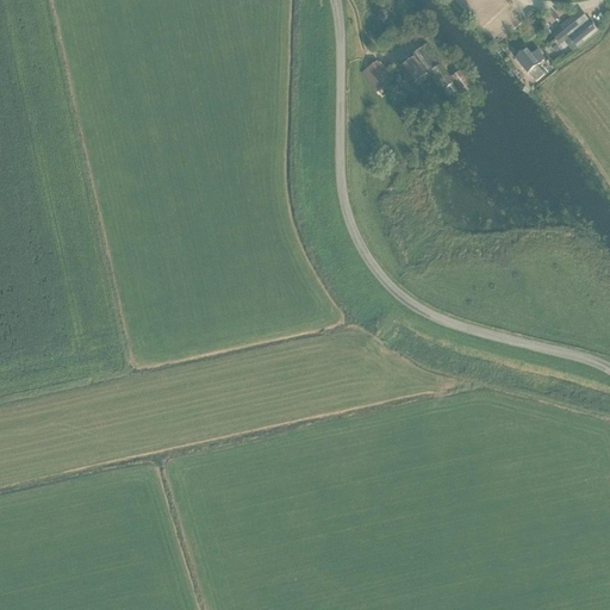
[(385,18),(387,18),(384,11),(383,12),(381,11),(377,13),(378,14),(377,16),(379,22),(381,20),(383,22),(386,19),(385,18)]
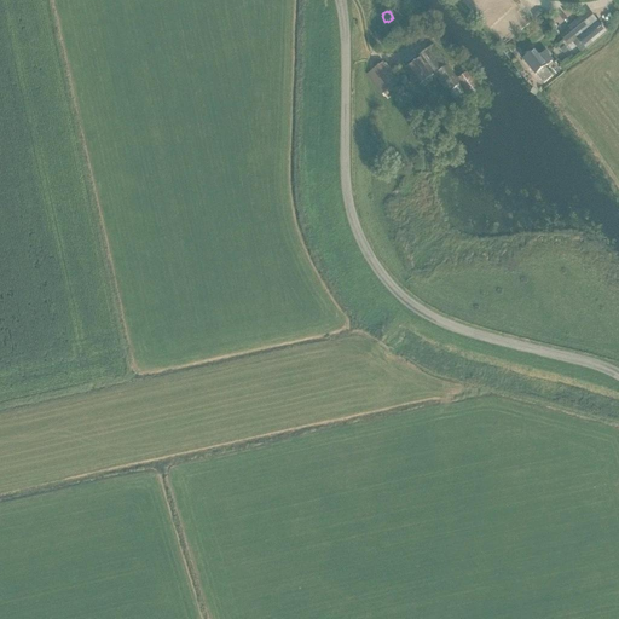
[(607,33),(589,12),(584,17),(583,15),(563,32),(571,39),(573,35),(585,50),(607,33)]
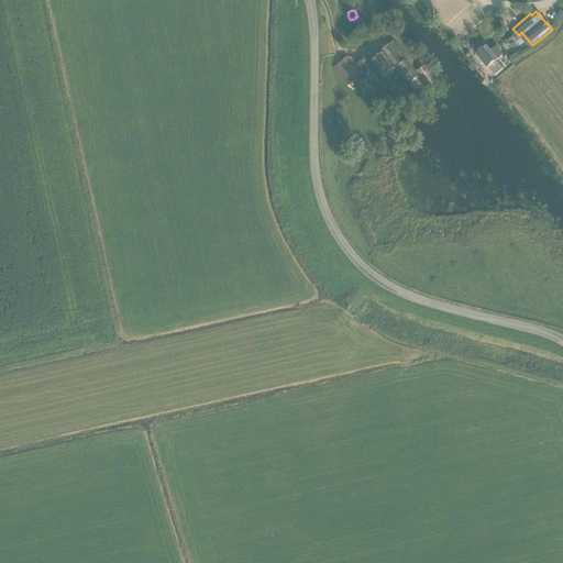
[(423,66),(415,73),(393,42),(381,52),(382,54),(370,63),(375,70),(372,73),(376,77),(378,75),(381,78),(394,69),(394,68),(407,86),(407,85),(411,90),(421,83),(427,89),(435,81),(423,66)]
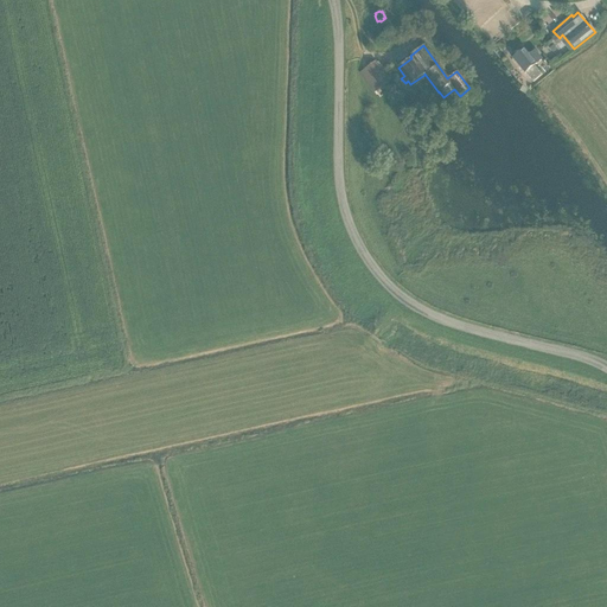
[(535,50),(528,56),(524,51),(513,59),(525,74),(534,83),(542,75),(535,66),(542,59),(535,50)]
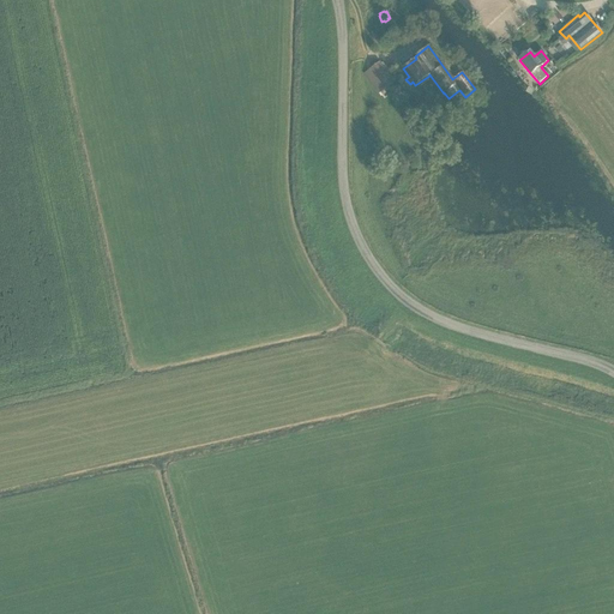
[(379,62),(363,74),(378,94),(393,83),(379,62)]
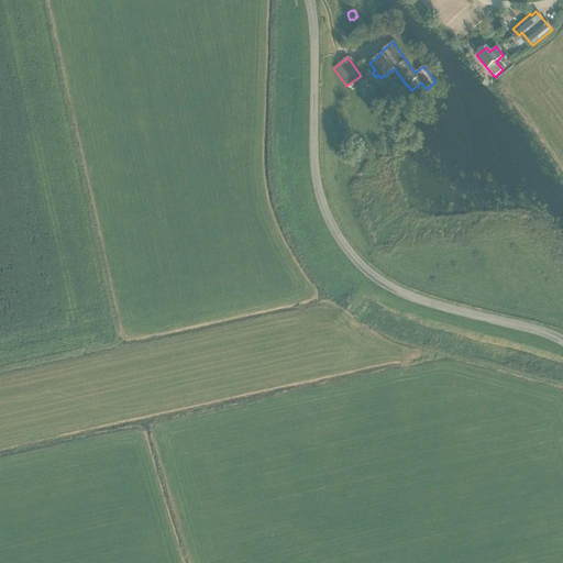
[(364,75),(370,72),(364,62),(359,65),(364,75)]
